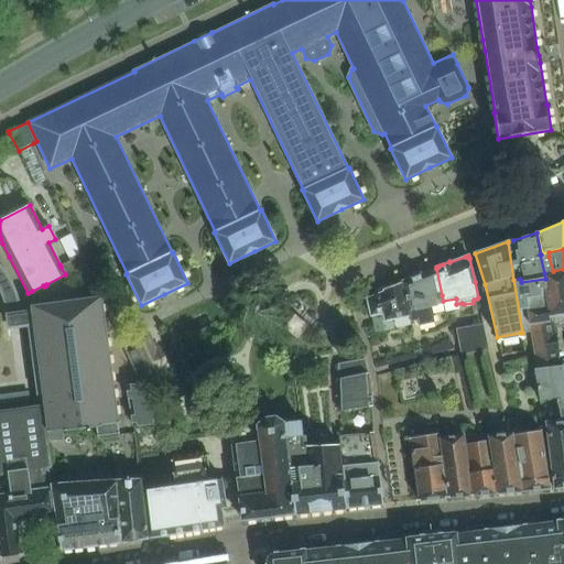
[(410,279),(401,282),(409,316),(410,321),(410,322),(416,321),(418,326),(433,323),(430,307),(443,304),(443,301),(442,295),(436,269),(436,268),(421,274),(421,273),(415,275),(412,277),(410,278),(410,279)]
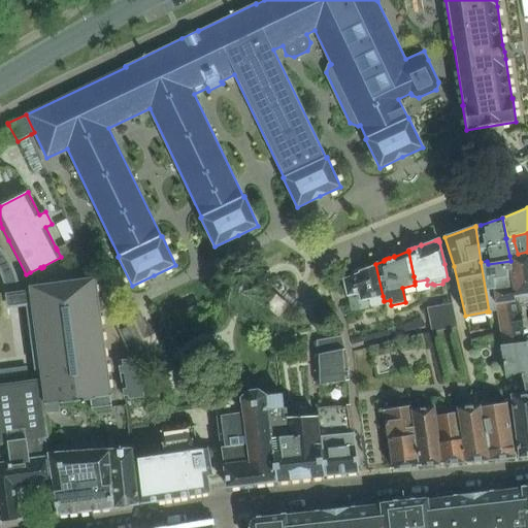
[(487,261),(481,262),(489,311),(516,305),(515,301),(516,301),(516,295),(527,293),(527,252),(518,254),(509,256),(510,261),(488,264),(487,261)]
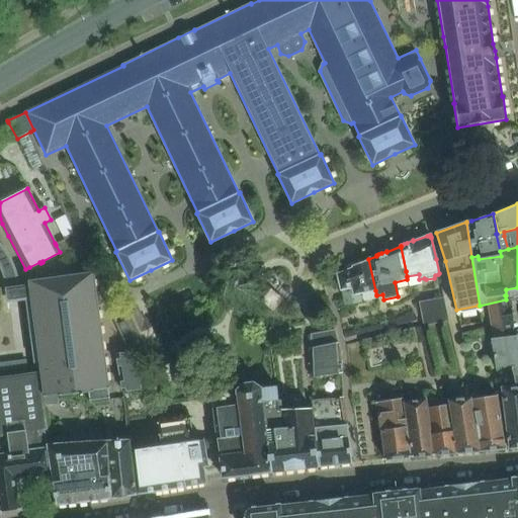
[(353,268),(337,274),(341,289),(345,288),(346,294),(342,295),(344,306),(362,301),(360,293),(375,290),(368,259),(352,265),(353,268)]
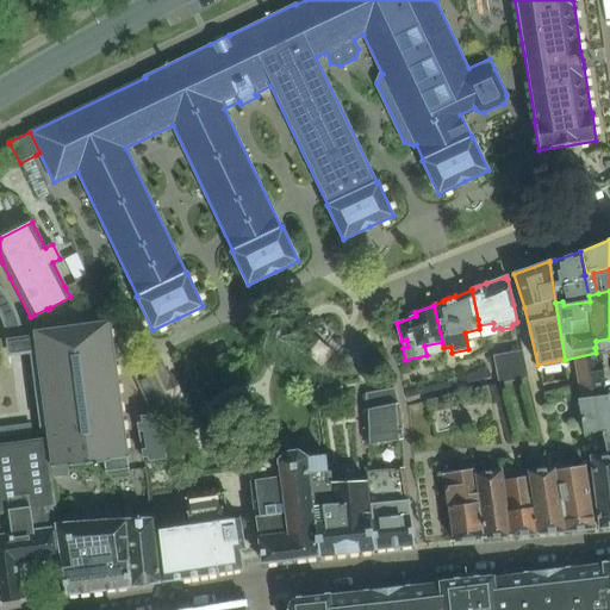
[(36,350),(36,353),(51,466),(67,464),(68,466),(103,461),(105,474),(117,473),(129,471),(128,456),(122,418),(109,319),(85,323),(85,321),(57,324),(57,327),(32,330),(33,338),(23,340),(8,341),(11,354),(36,350)]
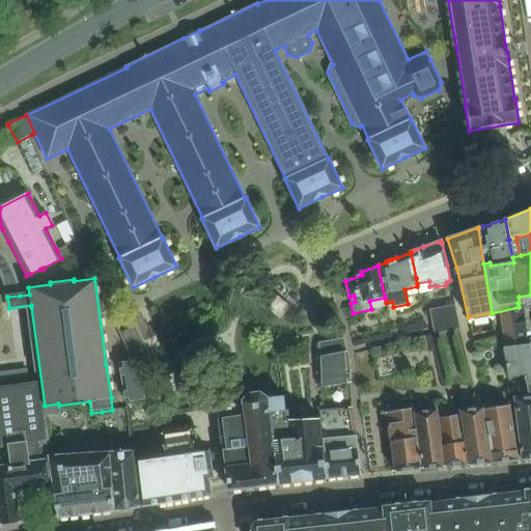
[(267,288),(257,300),(279,317),(288,306),(267,288)]
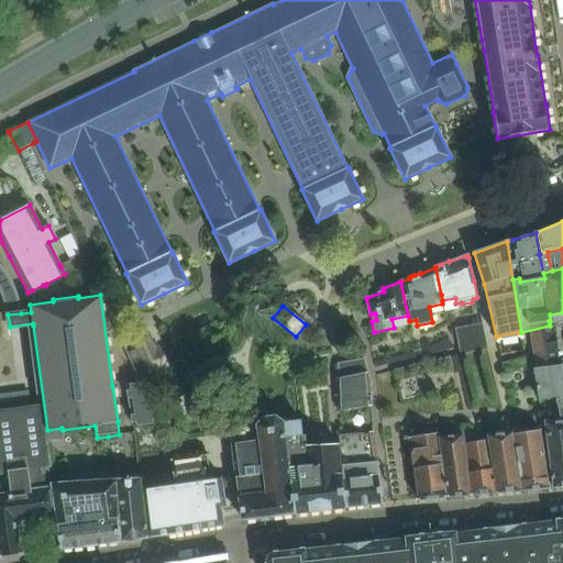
[(482,323),(472,326),(454,329),(456,338),(460,349),(460,353),(460,354),(476,351),(487,349),(482,323)]
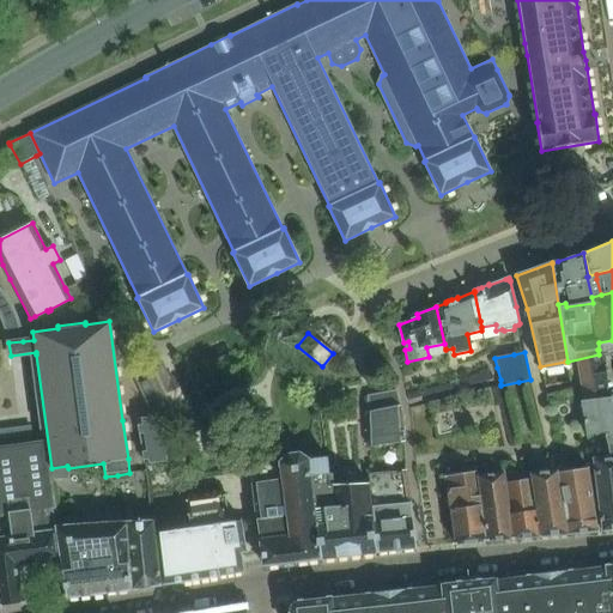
[(584,400),(605,396),(602,381),(606,381),(604,364),(600,364),(599,354),(568,362),(565,362),(570,390),(572,390),(572,392),(582,390),(584,400)]
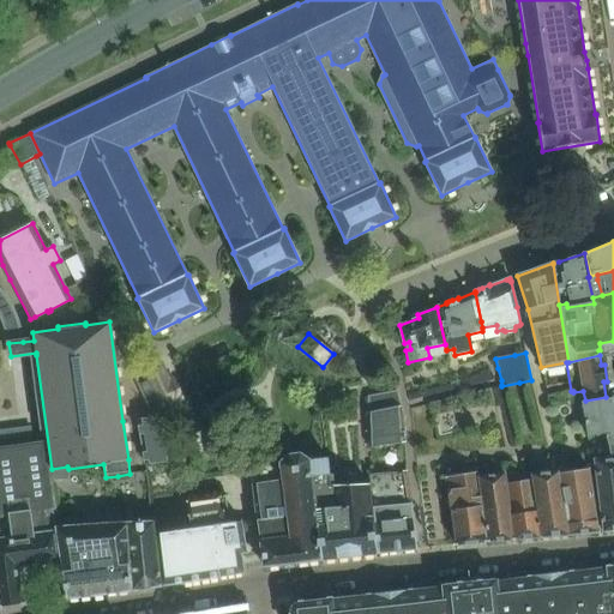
[(172,426),(186,419),(178,401),(182,398),(174,380),(169,381),(161,363),(145,371),(172,426)]
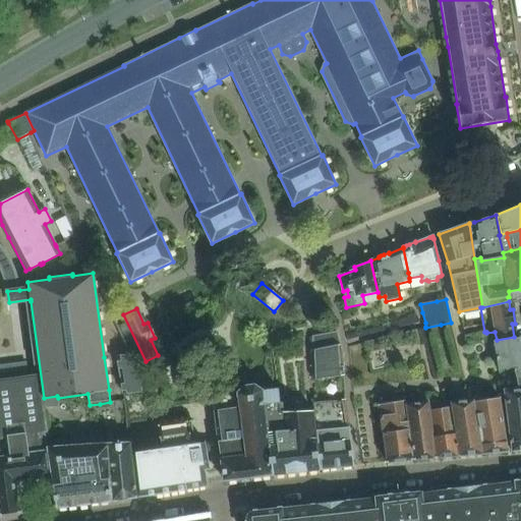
[(416,330),(364,342),(371,373),(396,367),(396,369),(405,367),(405,365),(411,363),(423,360),(419,339),(416,330)]
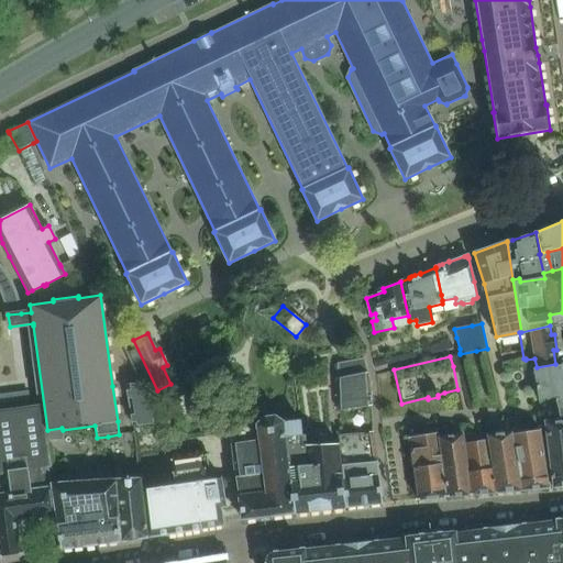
[(337,364),(335,378),(356,374),(367,372),(364,359),(363,359),(353,361),(337,364)]
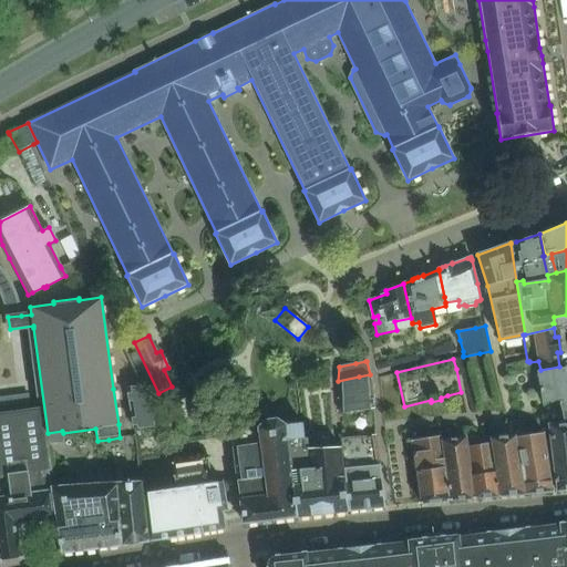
[(540,370),(537,371),(543,402),(554,400),(558,400),(566,398),(566,370),(566,366),(559,367),(540,370)]
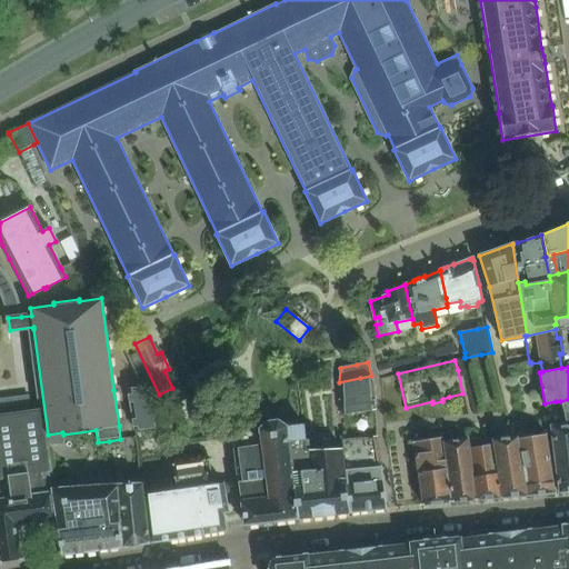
[(360,378),(339,382),(339,399),(340,413),(340,416),(351,415),(375,412),(371,376),(360,378)]
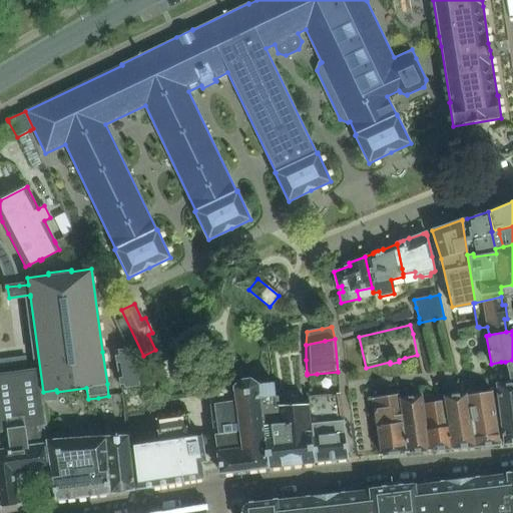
[(127,349),(115,351),(119,373),(121,387),(131,386),(138,385),(138,387),(139,386),(139,372),(128,348),(127,349)]
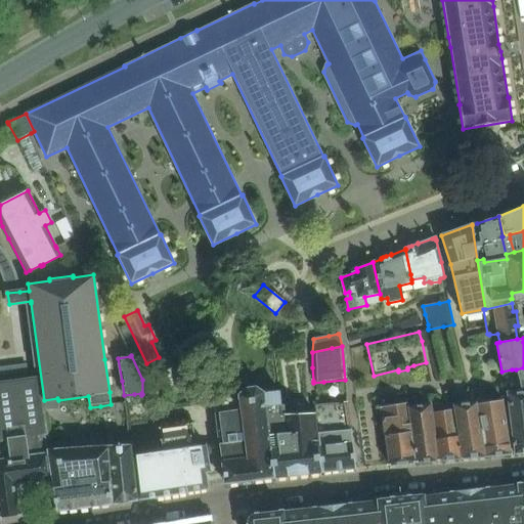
[(0,516),(0,517),(19,515),(19,514),(15,482),(38,479),(50,477),(46,449),(41,402),(38,378),(0,383),(0,439),(7,438),(9,449),(0,449),(0,516)]
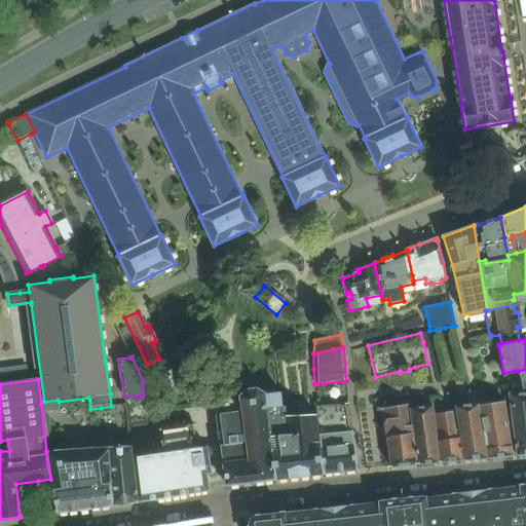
[(214,403),(216,414),(226,484),(274,478),(265,408),(266,408),(282,406),(280,392),(265,395),(265,392),(257,387),(246,388),(237,397),(237,400),(232,401),(228,397),(218,399),(214,403)]
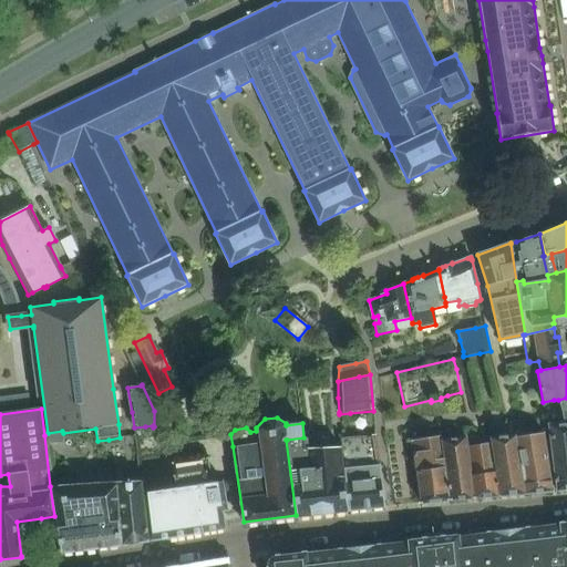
[(559,423),(548,424),(554,463),(557,491),(566,490),(566,421),(563,422),(559,423)]
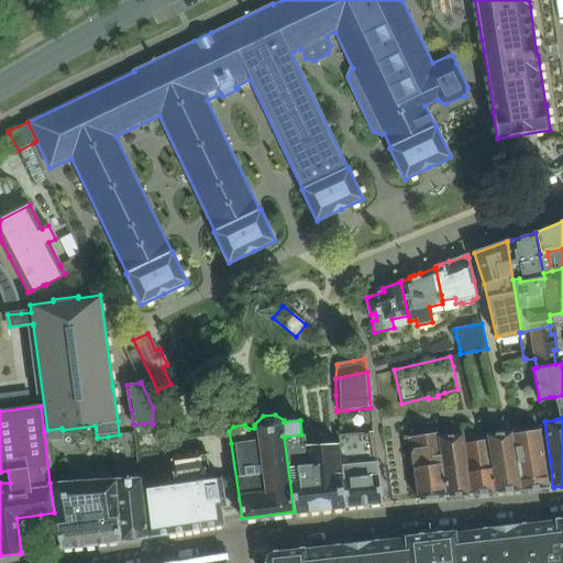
[(519,421),(510,422),(522,489),(549,487),(540,429),(521,432),(519,421)]
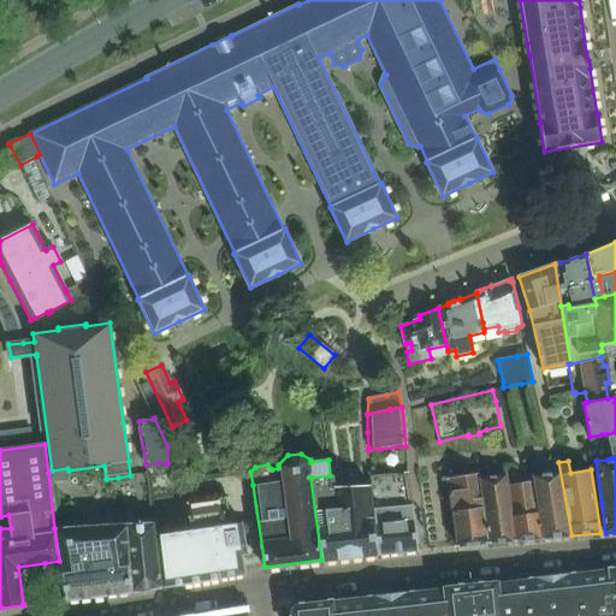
[(552,474),(533,477),(533,483),(543,538),(544,538),(544,539),(570,537),(570,535),(557,462),(550,463),(552,474)]
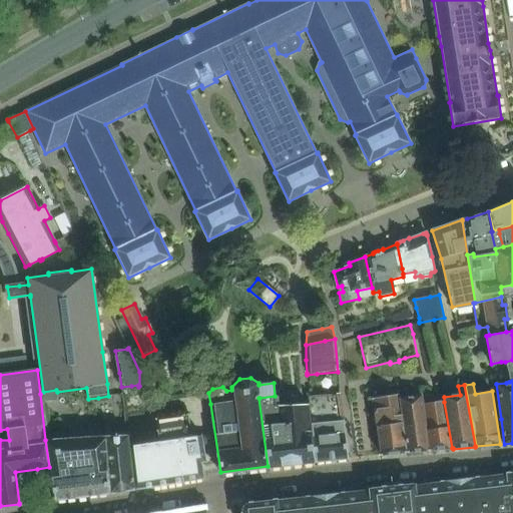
[(430,391),(420,392),(421,395),(422,405),(432,403),(430,391)]
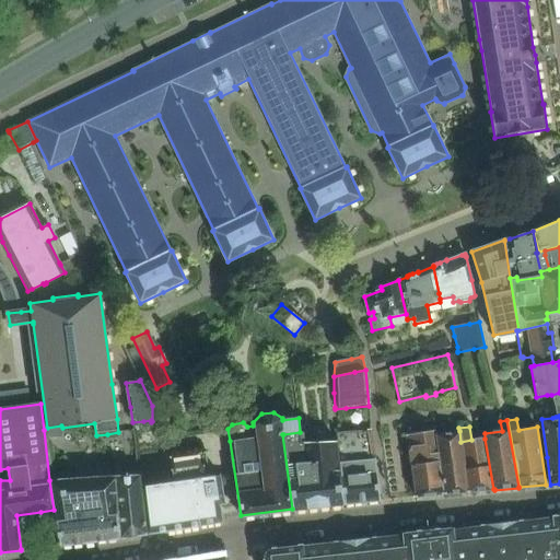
[(62,428),(48,429),(49,438),(62,436),(62,428)]
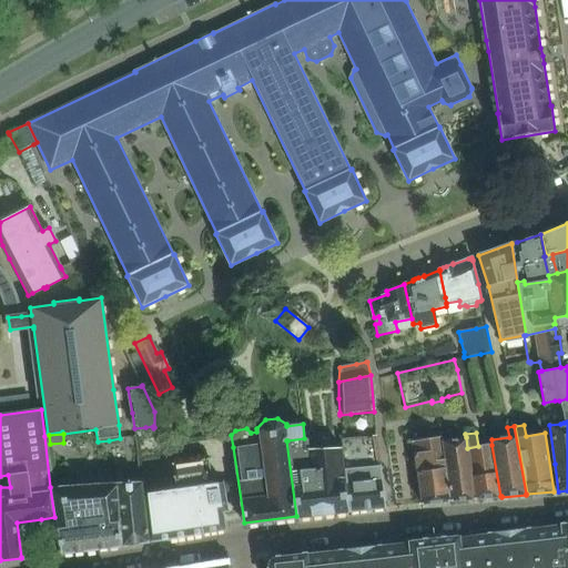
[(423,504),(450,500),(440,442),(440,436),(412,442),(416,468),(422,504),(423,504)]
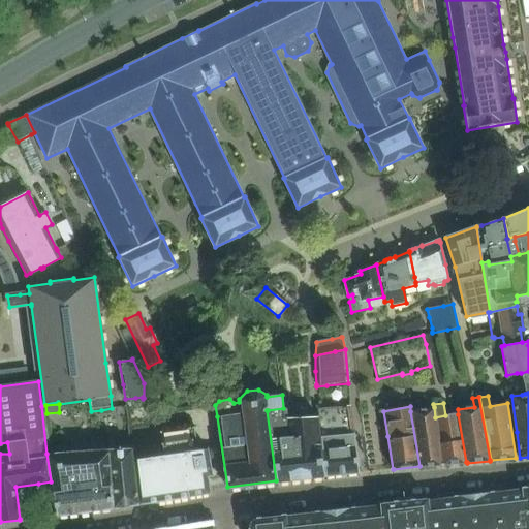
[(354,433),(350,407),(340,408),(328,408),(317,409),(318,416),(322,452),(355,448),(354,433)]
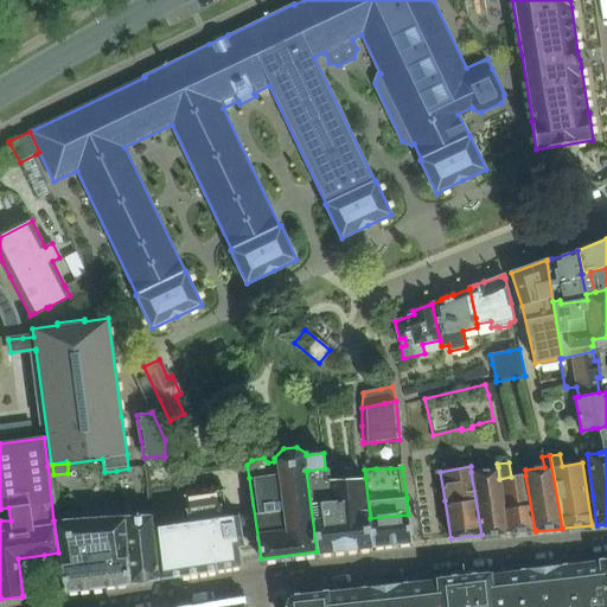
[(490,468),(471,472),(481,535),(508,532),(506,521),(499,479),(498,467),(490,468)]
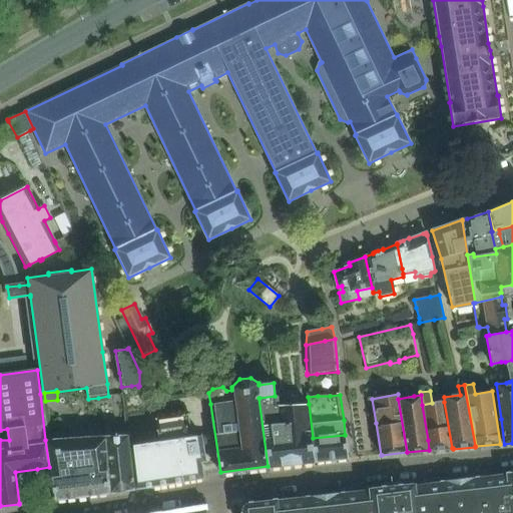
[(268,456),(269,466),(316,461),(315,451),(313,438),(309,404),(279,406),(278,397),(275,397),(275,396),(260,398),(268,456)]
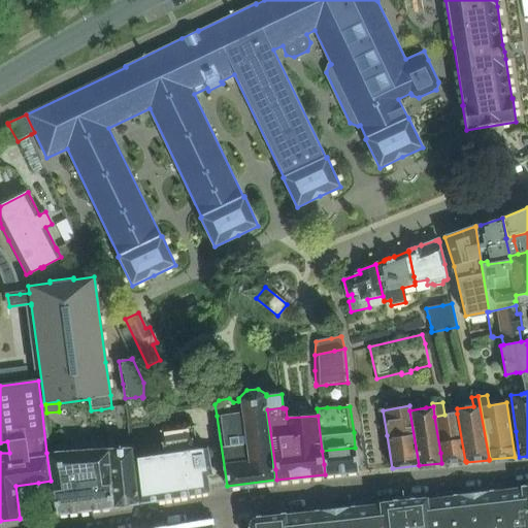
[(444,415),(434,417),(440,453),(441,463),(441,464),(465,462),(465,461),(457,414),(444,415)]
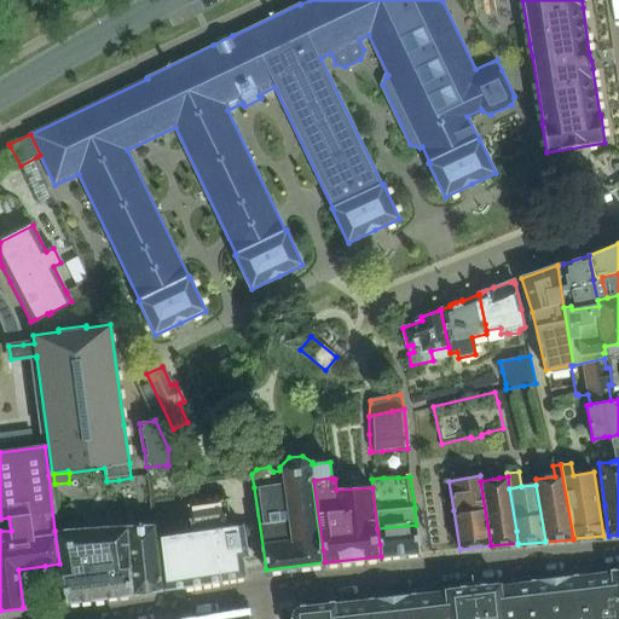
[(162,589),(162,590),(202,584),(220,580),(246,577),(242,557),(248,556),(243,525),(214,528),(206,497),(177,505),(178,510),(167,512),(171,531),(175,531),(177,536),(156,538),(160,577),(161,578),(162,589)]
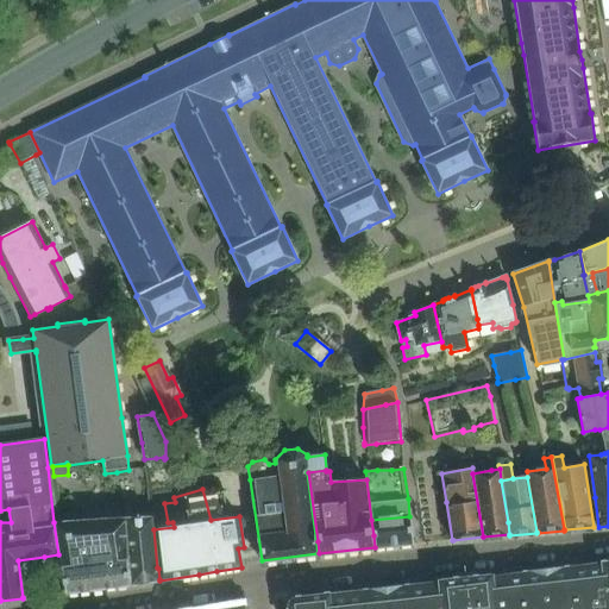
[(137,518),(125,519),(130,584),(139,583),(139,584),(157,581),(159,581),(157,567),(154,529),(151,516),(137,518)]
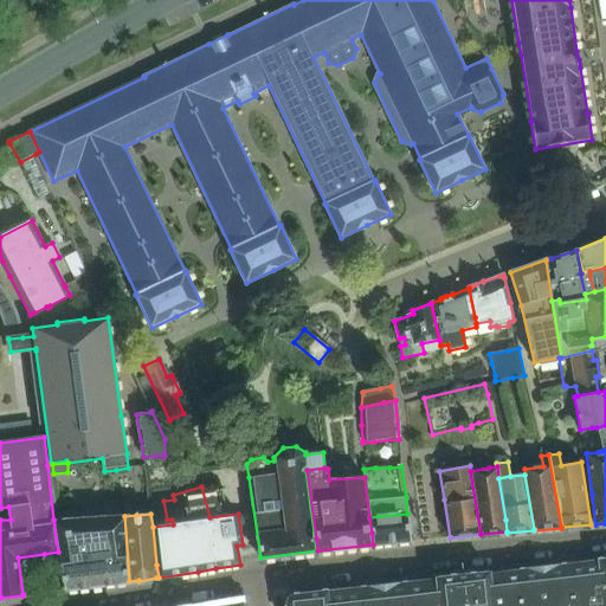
[(372,533),(373,545),(373,546),(412,541),(407,514),(369,517),(372,533)]
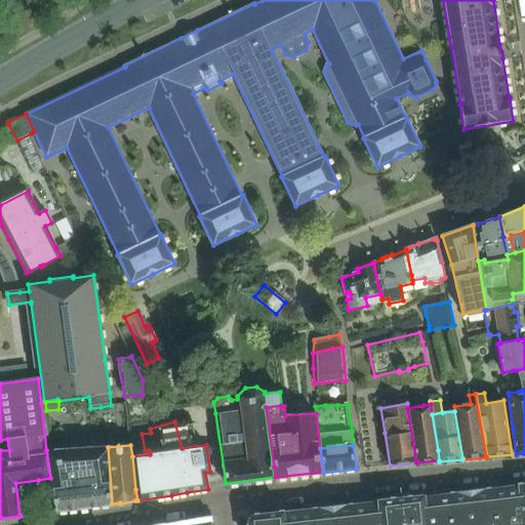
[(56,510),(56,511),(112,503),(108,447),(46,450),(50,478),(55,510),(56,510)]
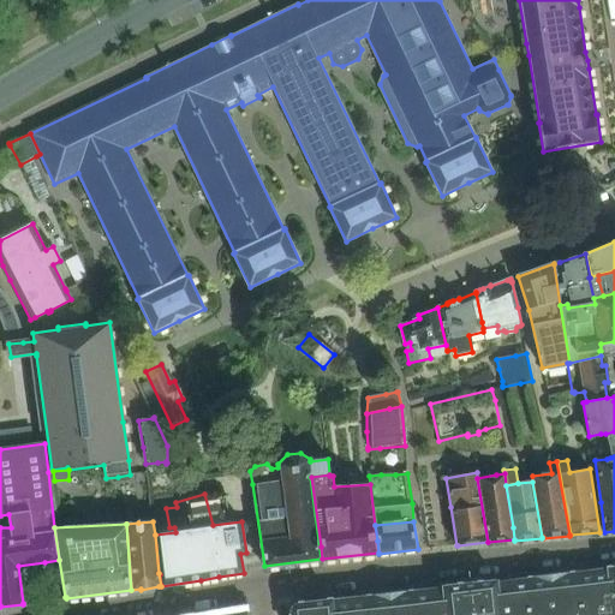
[(614,614),(614,566),(610,567),(607,567),(608,568),(605,568),(605,569),(577,573),(577,572),(574,572),(571,572),(571,573),(568,573),(533,578),(533,577),(531,577),(529,577),(529,578),(526,578),(500,581),(497,581),(497,580),(494,580),(482,581),(482,578),(478,578),(478,581),(463,584),(461,580),(458,580),(459,584),(446,585),(443,586),(443,587),(441,587),(415,591),(415,590),(412,591),(412,590),(408,591),(407,591),(407,592),(372,596),(372,595),(370,596),(370,595),(366,596),(365,596),(365,597),(334,599),(332,599),(332,598),(329,599),(303,603),(303,602),(299,602),(299,603),(298,603),(298,604),(293,607),(292,611),(291,611),(292,614),(291,614),(614,614)]
